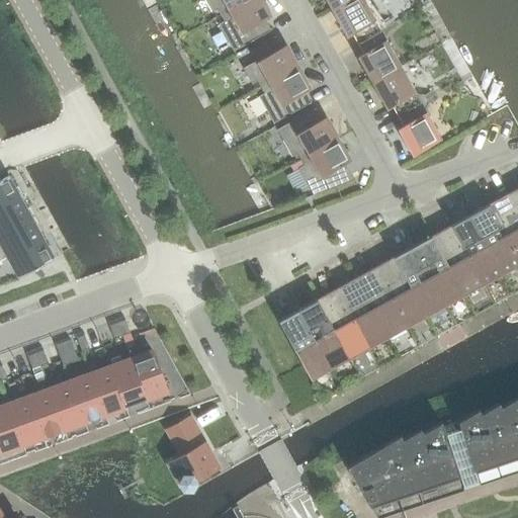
[(217,9),(220,15),(247,0),(203,0),(210,12),(217,9)]
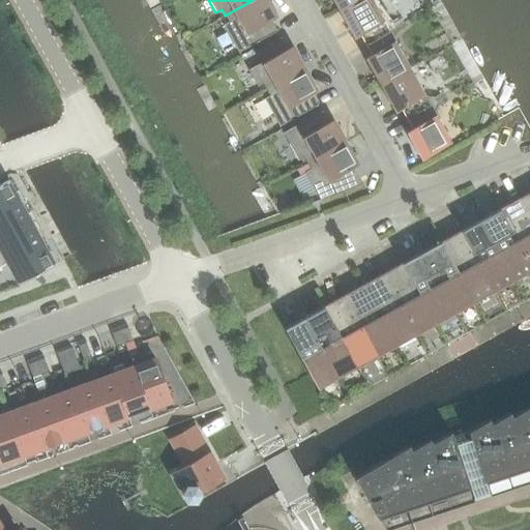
[(273,12),(266,0),(253,0),(225,16),(228,22),(223,25),(238,53),(276,31),(275,30),(267,16),(272,12),(273,12)]
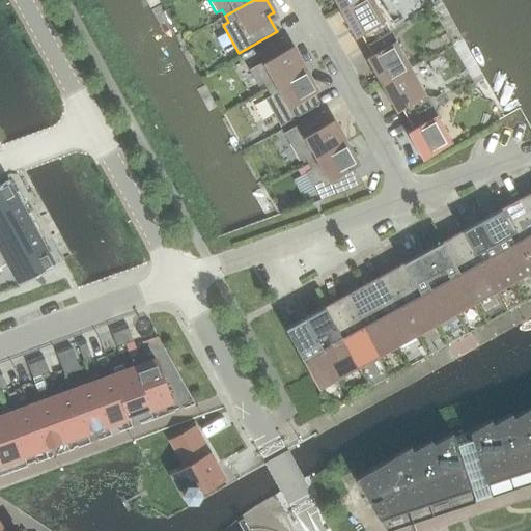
[(332,0),(338,10),(357,0),(332,0)]
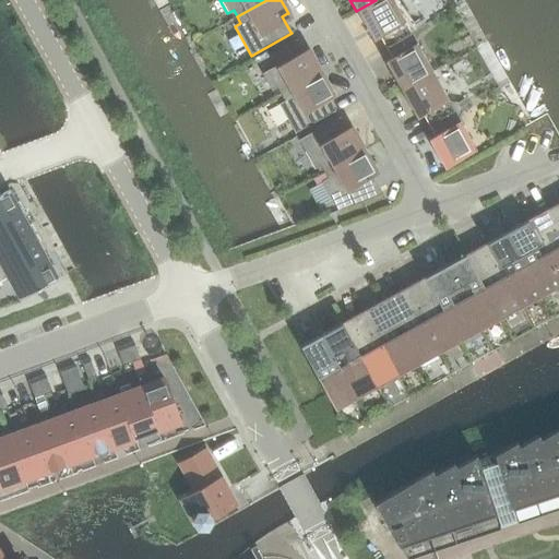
[(379,36),(384,47),(409,33),(390,0),(376,0),(356,11),(372,39),(379,36)]
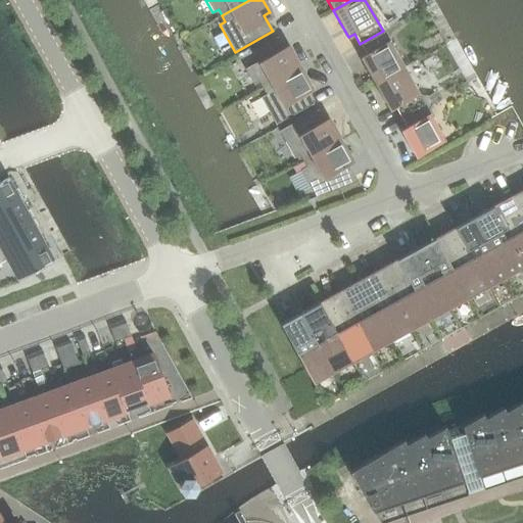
[(359,56),(374,84),(402,67),(383,31),(360,44),(365,53),(359,56)]
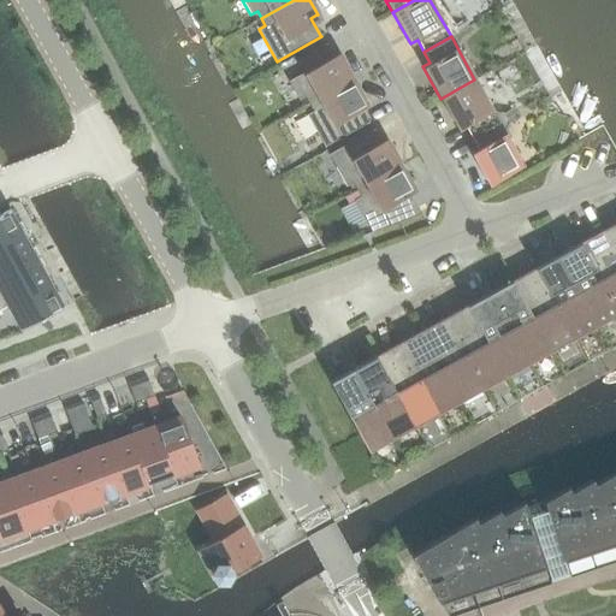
[(304,98),(309,105),(354,80),(342,58),(341,59),(336,63),(326,46),(326,45),(326,43),(297,60),(303,72),(288,82),(298,101),(304,98)]
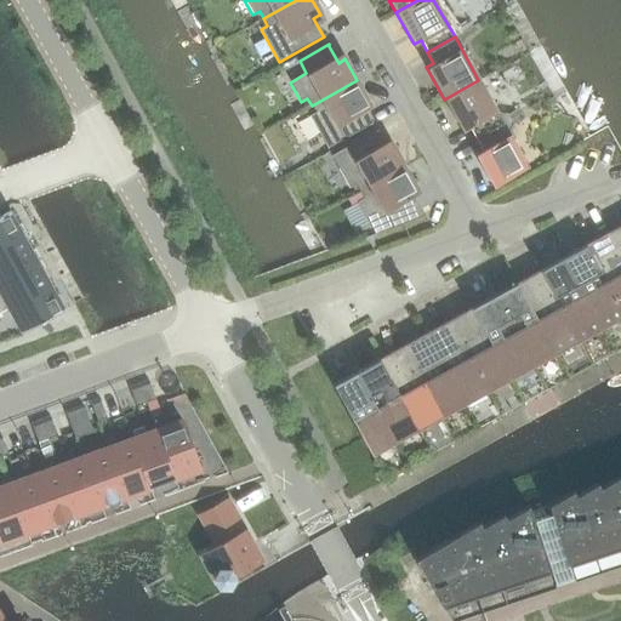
[(368,101),(357,80),(312,106),(315,112),(308,117),(326,148),(372,123),(371,121),(362,104),(366,101),(366,102),(368,101)]
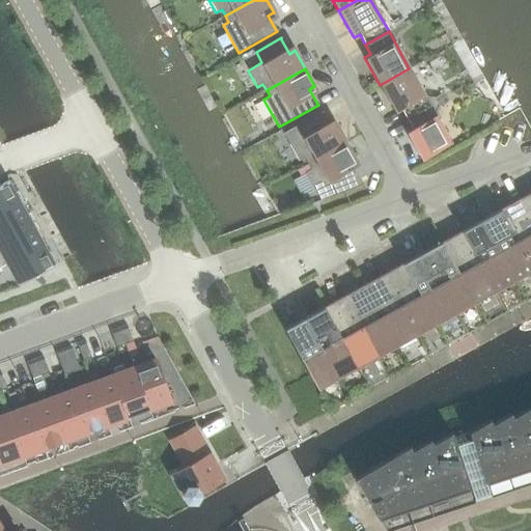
[(429,106),(409,68),(380,85),(394,112),(400,109),(406,118),(429,106)]
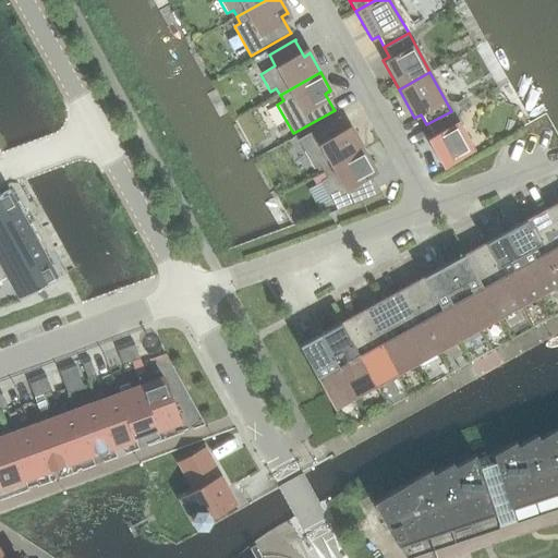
[(473,150),(451,111),(426,124),(433,135),(426,138),(443,168),(473,150)]
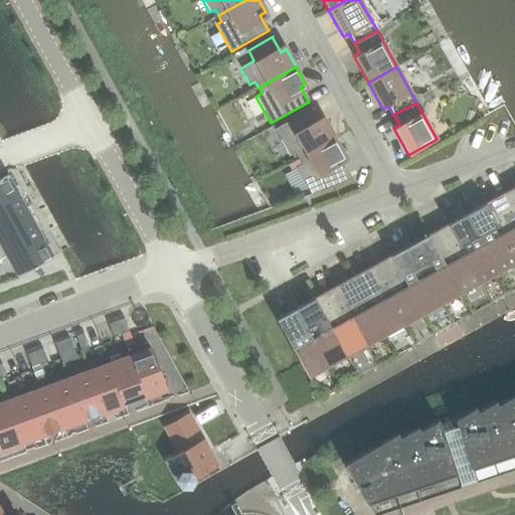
[(312,109),(274,129),(289,156),(295,153),(298,159),(335,138),(326,121),(325,121),(325,122),(320,124),(312,110),(313,110),(312,109)]
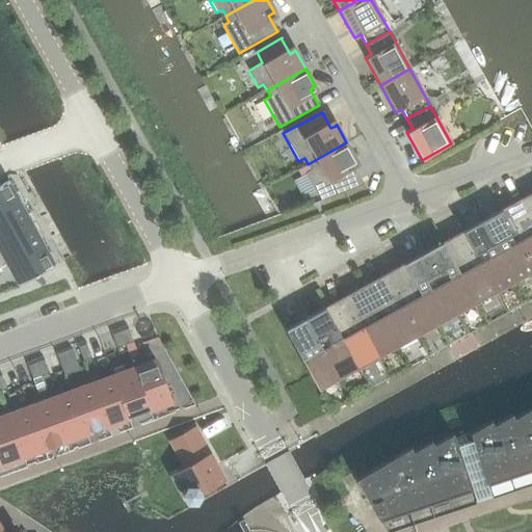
[(355,161),(356,160),(346,142),(308,164),(311,170),(306,174),(320,201),(363,185),(358,178),(350,163),(355,161)]
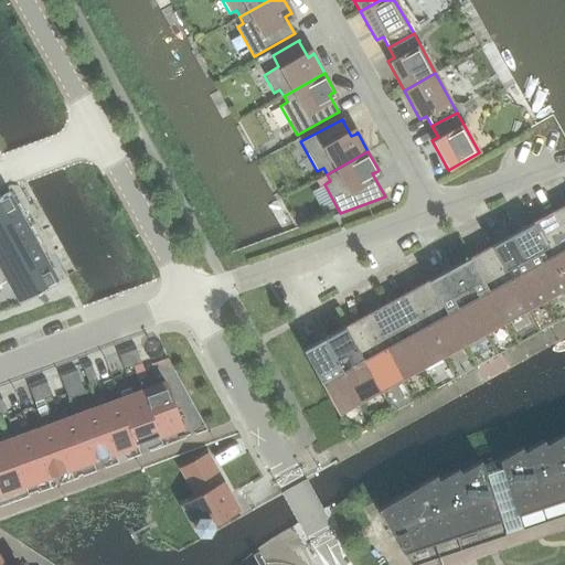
[(0,225),(21,214),(8,191),(0,195),(0,225)]
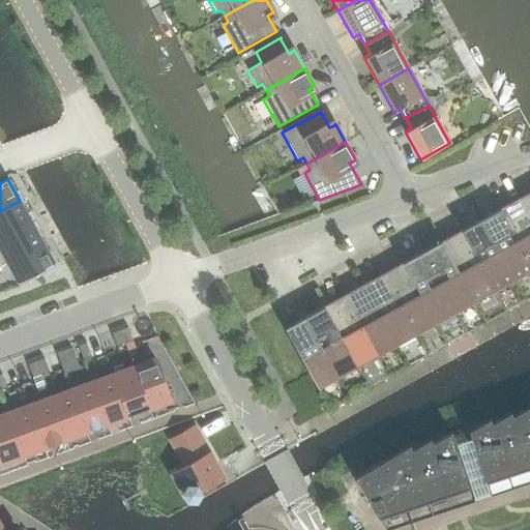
[(529,194),(520,200),(529,218),(529,194)]
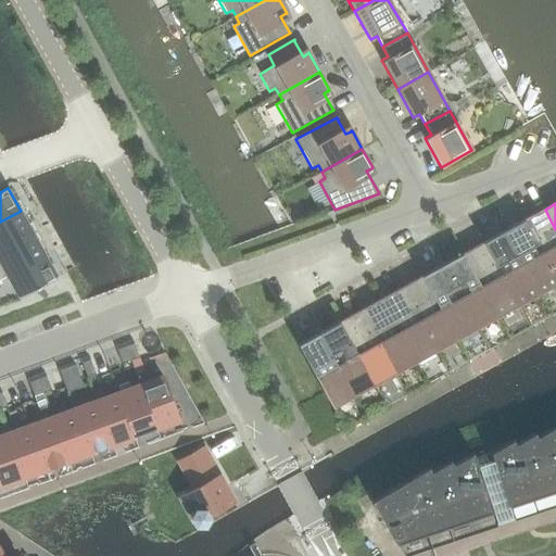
[(555,229),(545,210),(525,222),(555,278),(555,229)]
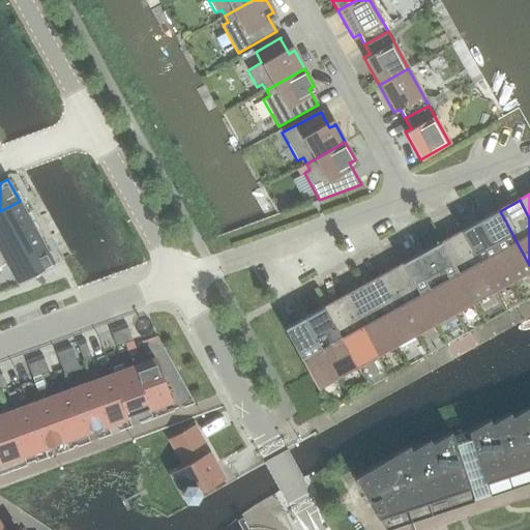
[(0,238),(31,222),(20,201),(0,211),(0,238)]
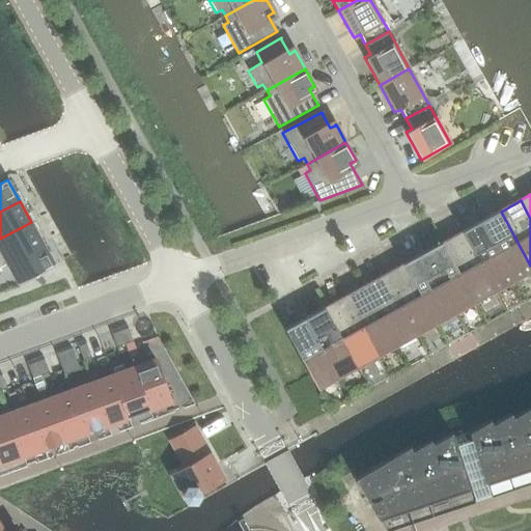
[(530,266),(501,212),(481,222),(512,278),(530,268),(530,266)]
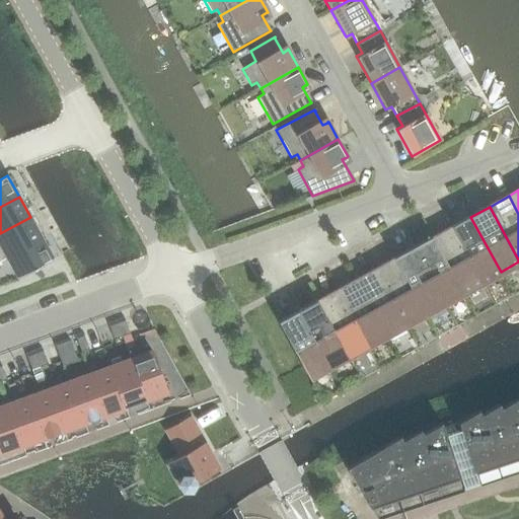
[(0,261),(42,237),(30,217),(0,233),(0,261)]
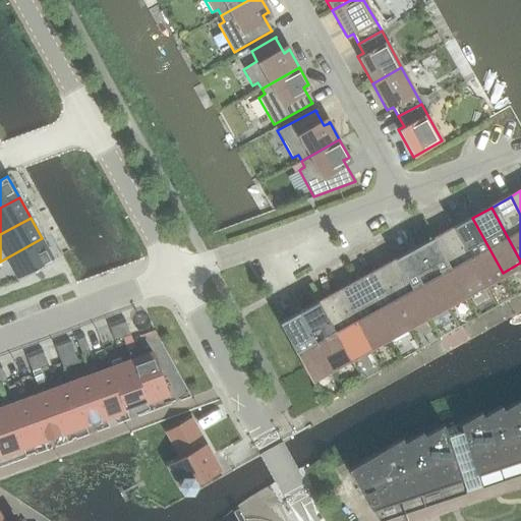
[(472,218),(453,229),(483,284),(503,273),(472,218)]
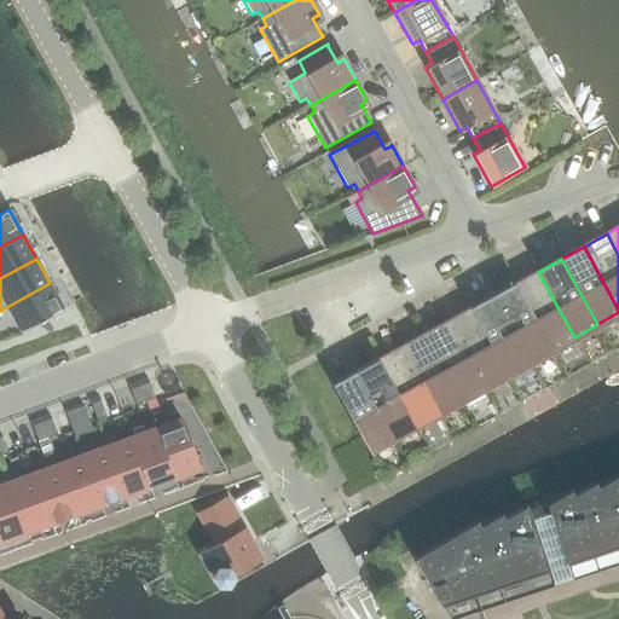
[(538,272),(515,284),(551,350),(574,337),(538,272)]
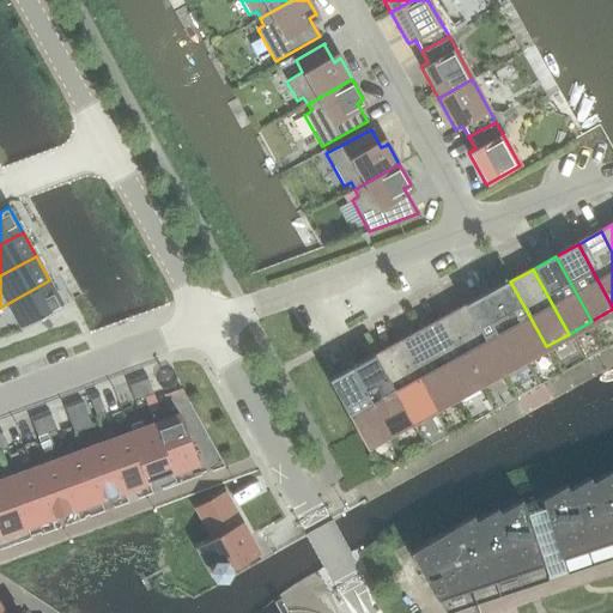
[(0,308),(7,304),(20,328),(62,305),(49,280),(0,308)]
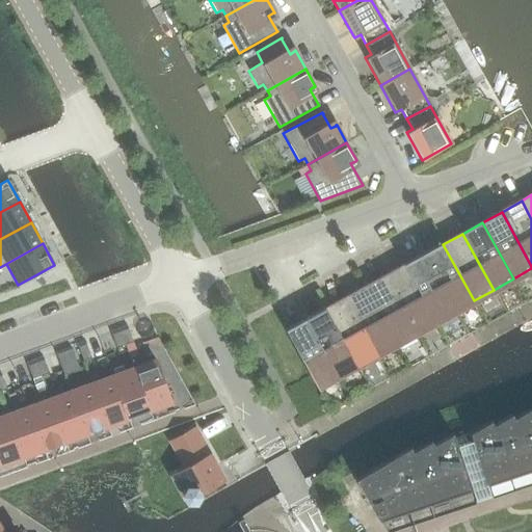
[(443,244),(423,256),(454,312),(474,300),(443,244)]
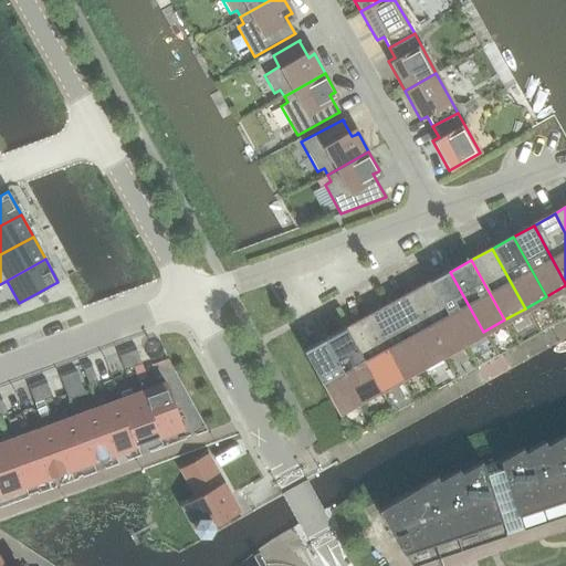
[(450,272),(429,283),(462,343),(483,332),(450,272)]
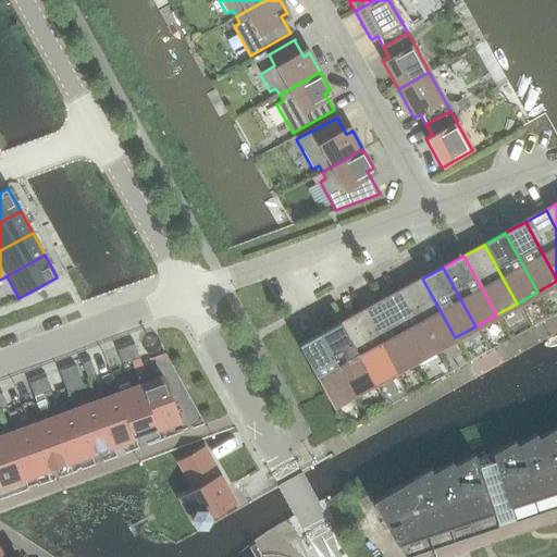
[(422,279),(401,291),(434,349),(455,337),(422,279)]
